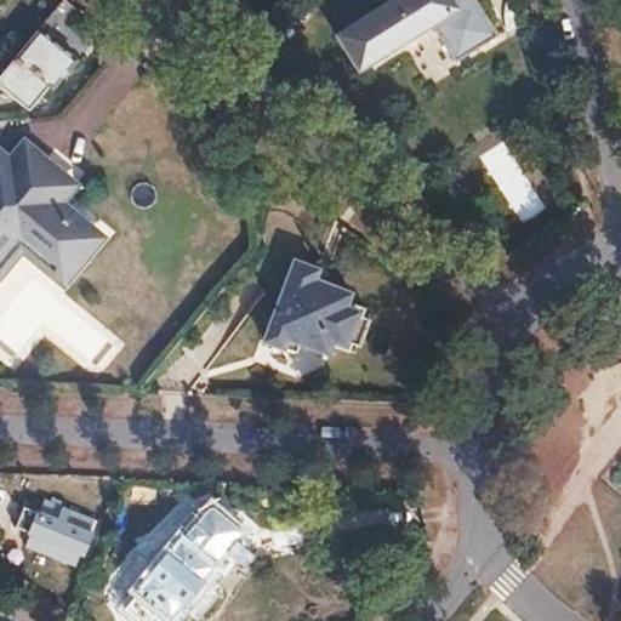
[(389,0),(334,35),(357,72),(431,26),(453,62),(495,35),(472,0),(389,0)]
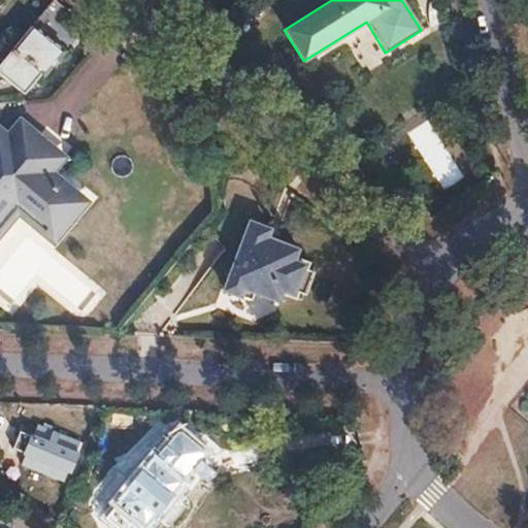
[(31,26),(0,63),(0,74),(23,93),(40,72),(43,75),(63,53),(31,26)]
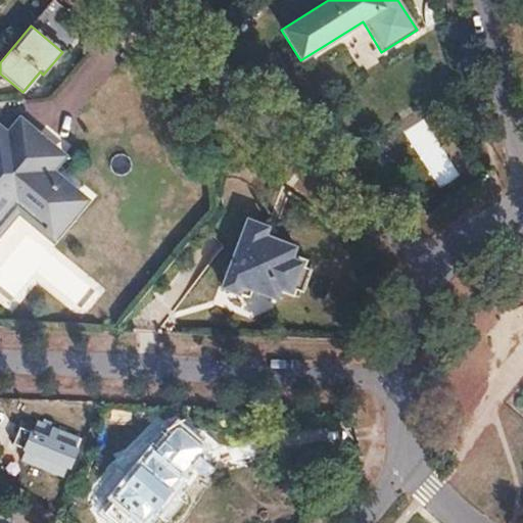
[(0,140),(0,224),(18,201),(53,231),(77,203),(40,174),(53,157),(22,133),(10,148),(0,140)]
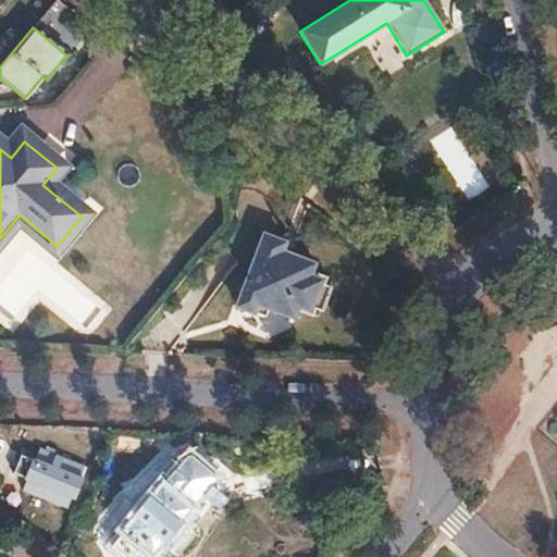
[(276,255),(277,250),(281,242),(263,235),(252,265),(254,265),(250,276),(249,275),(237,307),(265,317),(269,308),(294,318),(297,310),(313,316),(316,308),(321,310),(331,286),(324,284),(327,276),(311,271),(314,263),(287,254),(286,258),(276,255)]
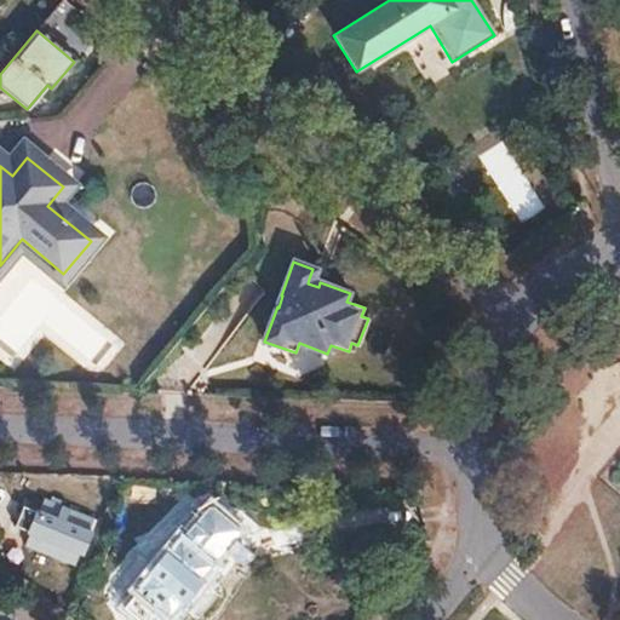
[(26,503),(17,523),(33,530),(29,541),(79,561),(96,517),(46,498),(41,509),(26,503)]
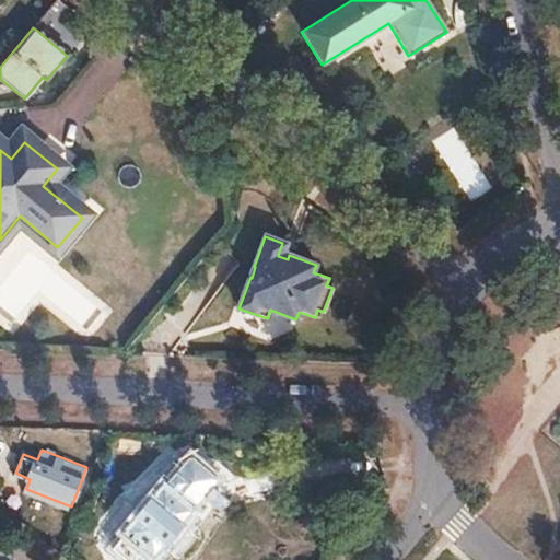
[(124,536),(112,551),(121,559),(149,559),(152,557),(154,559),(197,509),(194,506),(218,476),(203,465),(195,476),(183,465),(167,483),(164,482),(126,529),(124,526),(121,525),(118,526),(117,528),(116,532),(118,535),(120,536),(124,536)]
